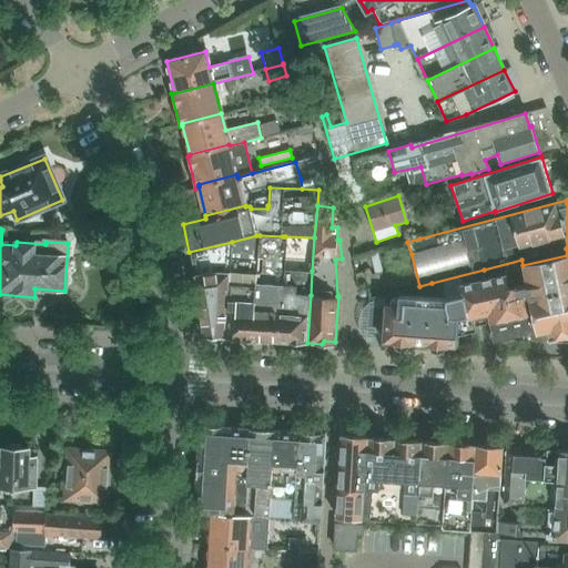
[(229,281),(230,281),(225,337),(252,340),(256,283),(260,235),(256,235),(232,242),(230,273),(229,281)]
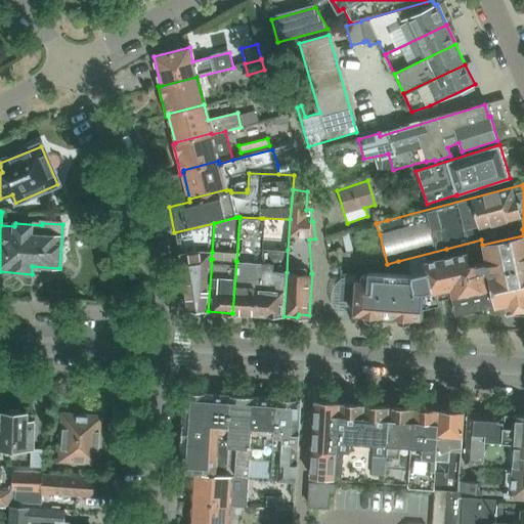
[(232,313),(258,315),(262,249),(263,218),(261,218),(239,217),(236,261),(232,313)]
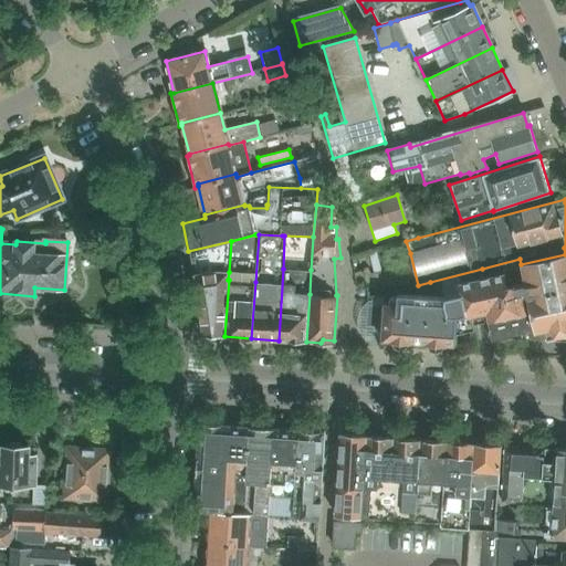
[(279,341),(306,342),(310,294),(311,270),(313,237),(284,236),(283,269),(279,341)]
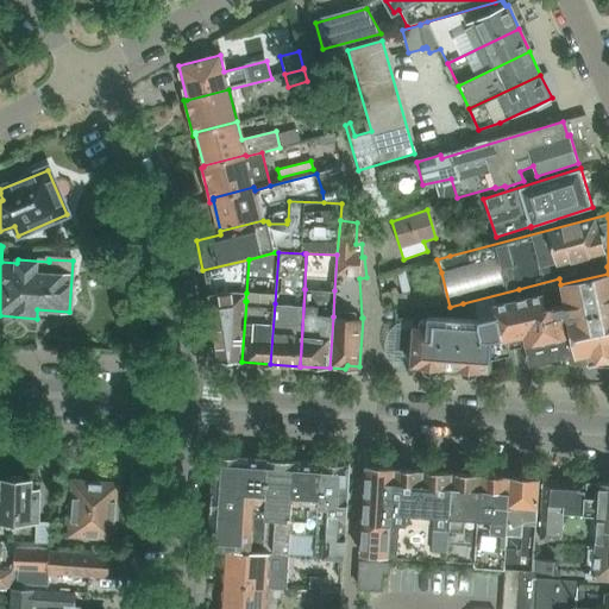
[(218,360),(242,362),(246,301),(245,301),(246,293),(249,259),(202,270),(208,294),(218,360)]
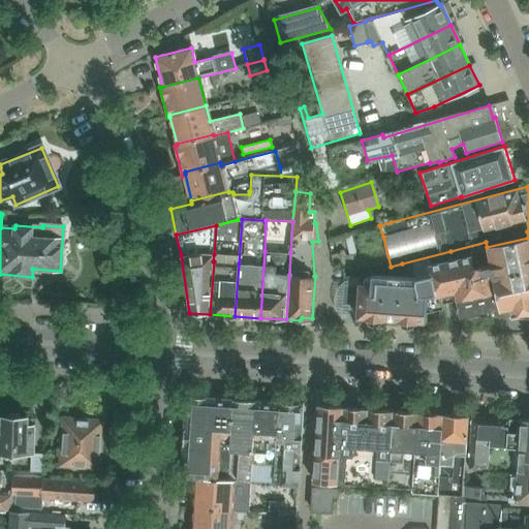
[(434,273),(439,296),(454,292),(460,317),(498,309),(508,307),(511,318),(528,314),(528,237),(528,238),(487,247),(486,242),(450,251),(453,258),(430,265),(432,273),(434,273)]
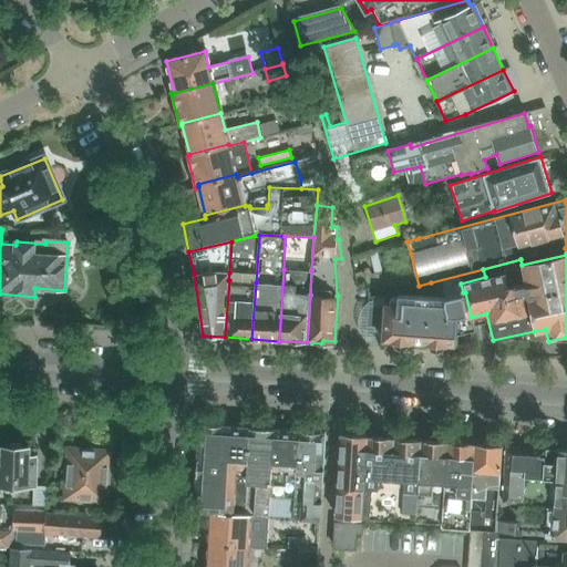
[(473,330),(471,317),(465,292),(463,292),(446,297),(445,303),(403,300),(403,306),(385,305),(383,340),(456,346),(457,334),(473,330)]
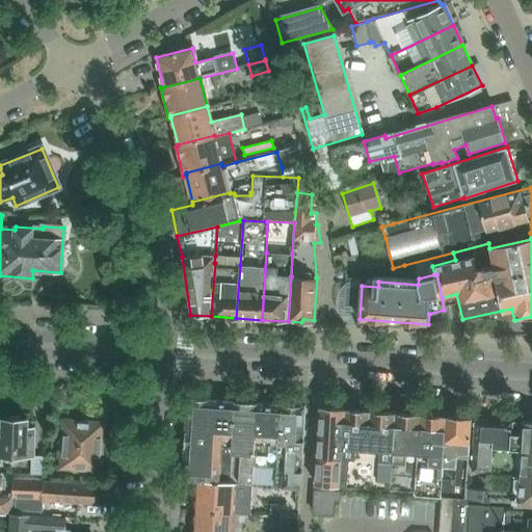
[(183,481),(197,482),(206,483),(211,399),(191,398),(187,402),(183,481)]
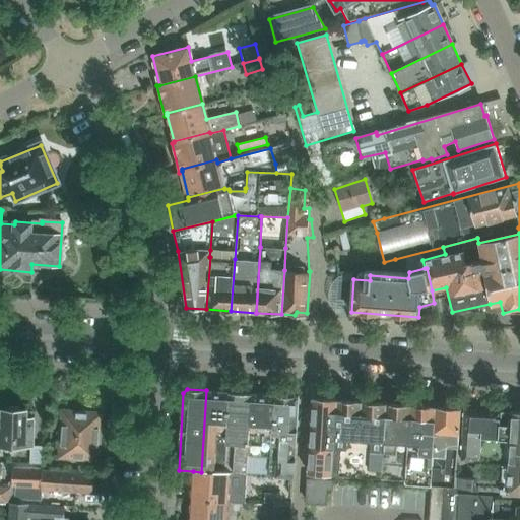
[(230,392),(206,390),(201,472),(214,472),(216,431),(226,431),(230,392)]
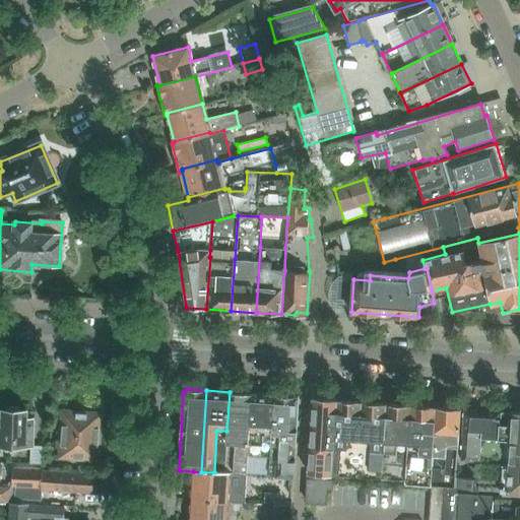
[(252,394),(230,392),(226,431),(226,443),(248,445),(249,433),(252,394)]
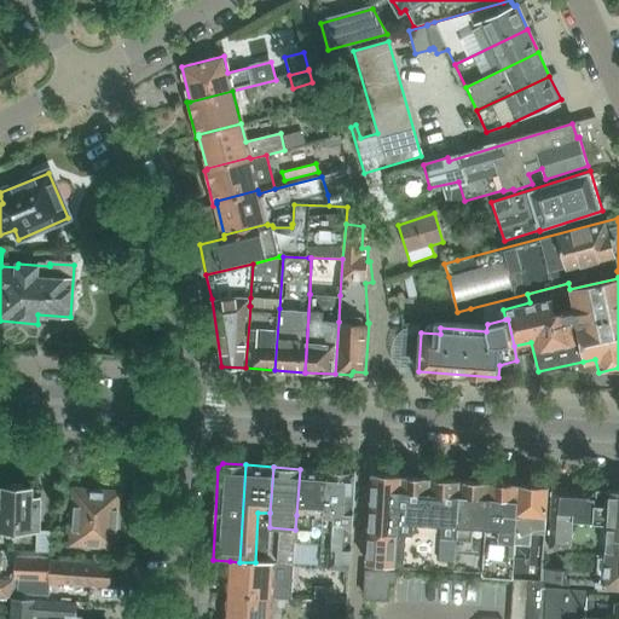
[(327,470),(300,469),(296,515),(313,516),(323,516),(327,470)]
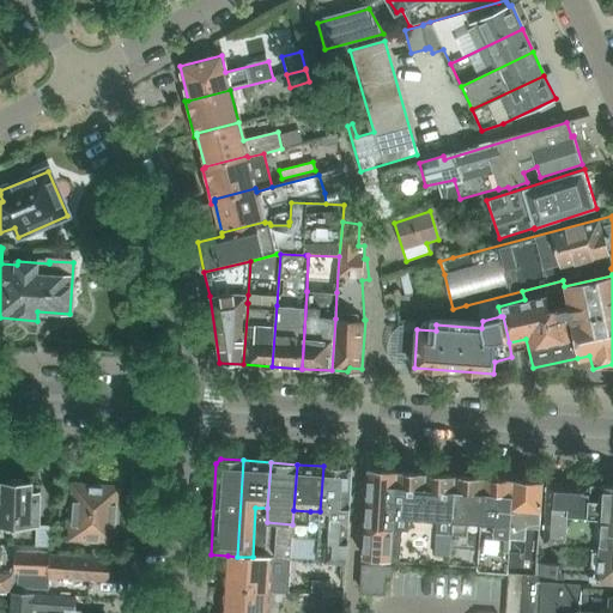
[(351,468),(323,466),(320,511),(317,562),(345,563),(351,468)]
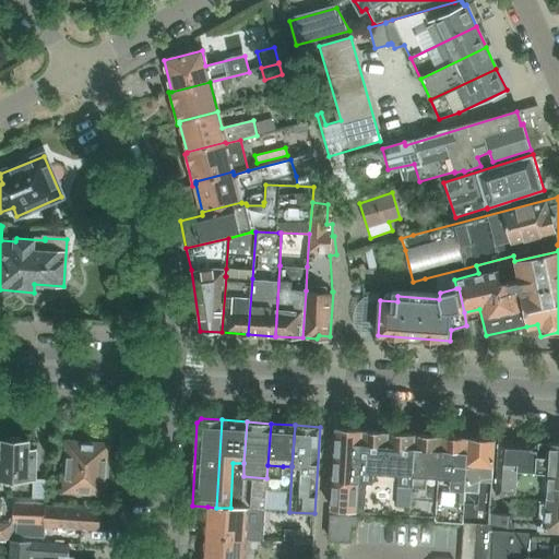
[(331,509),(357,511),(363,429),(335,428),(331,509)]
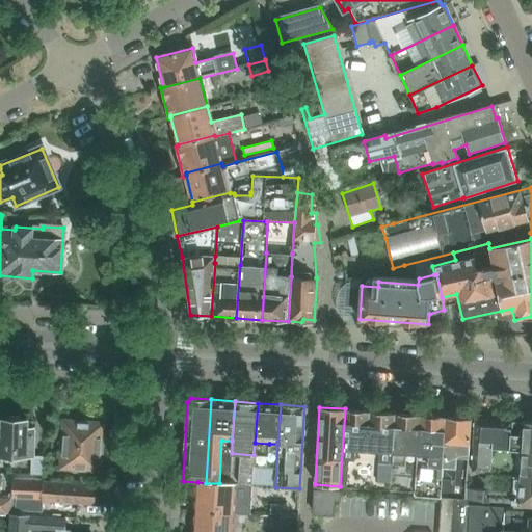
[(340,488),(365,489),(370,410),(345,408),(340,486),(340,488)]
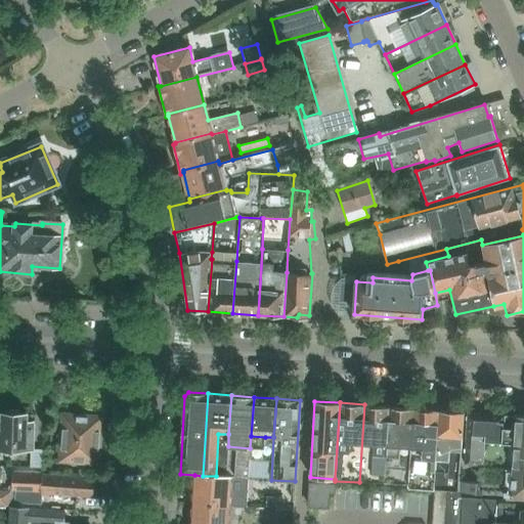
[(359,482),(384,484),(384,482),(389,406),(364,404),(359,482)]
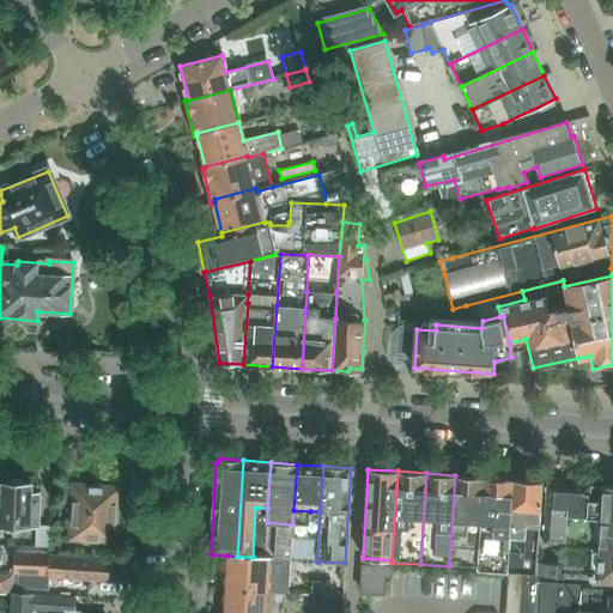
[(484,478),(455,475),(449,564),(478,566),(484,478)]
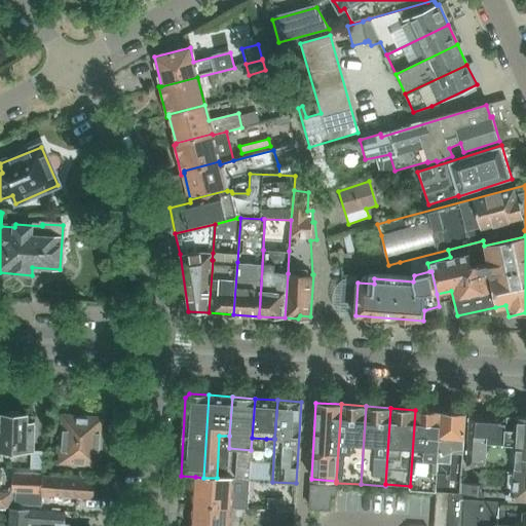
[(440,412),(415,410),(410,486),(410,491),(435,492),(435,490),(440,412)]
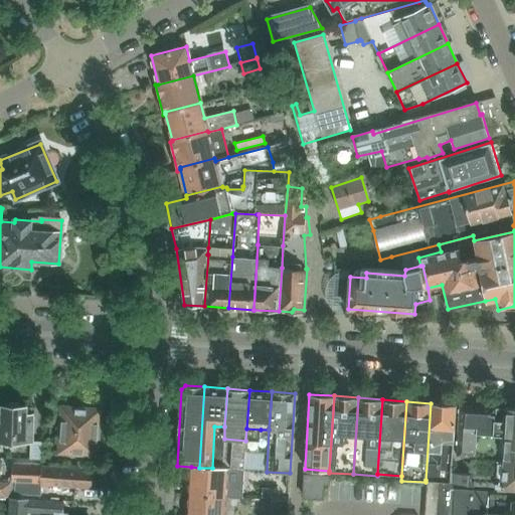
[(431,403),(425,480),(450,483),(453,444),(456,404),(431,403)]
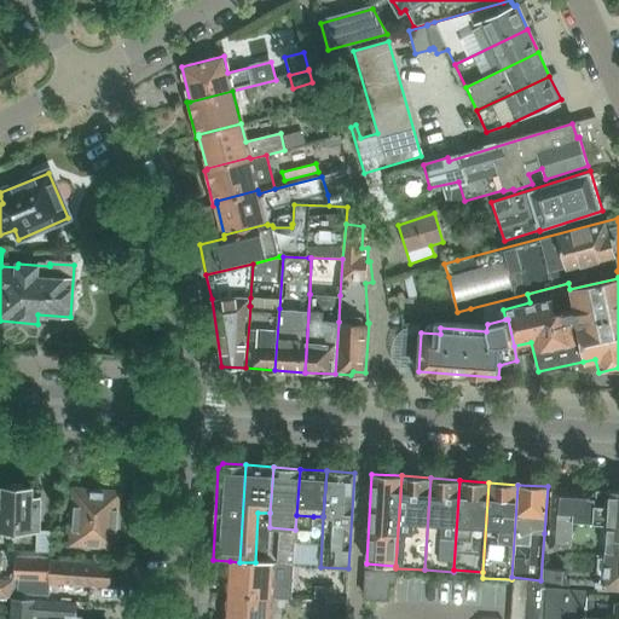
[(553,487),(551,520),(618,524),(618,491),(608,491),(608,492),(596,491),(596,490),(553,487)]
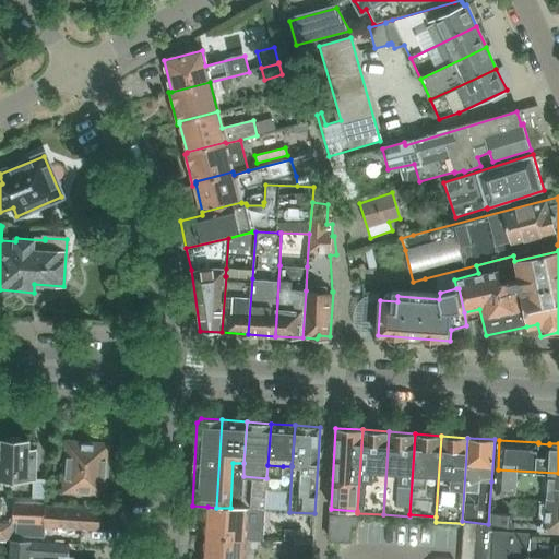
[(34,482),(34,479),(35,451),(27,451),(28,442),(3,441),(3,458),(0,458),(0,480),(34,482)]
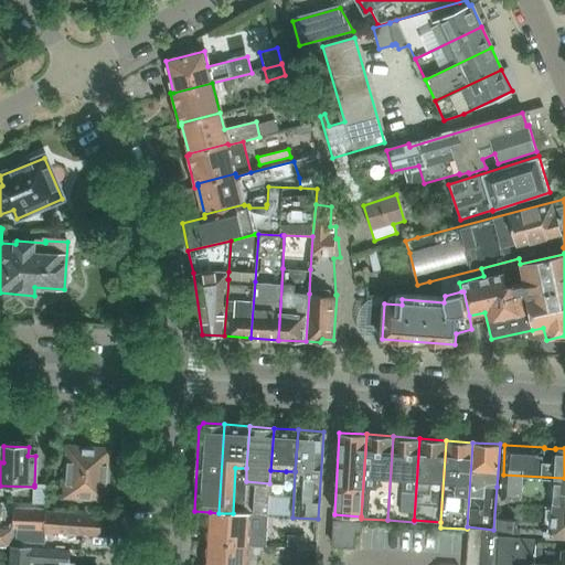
[(65,497),(106,500),(109,450),(68,447),(65,497)]
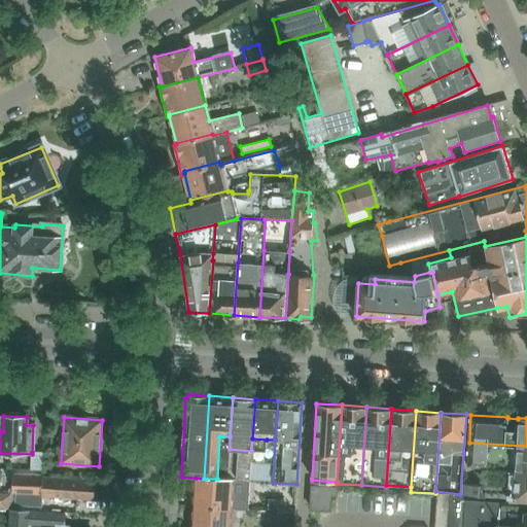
[(219,436),(217,479),(236,479),(265,482),(267,440),(252,438),(251,451),(230,449),(230,436),(219,436)]
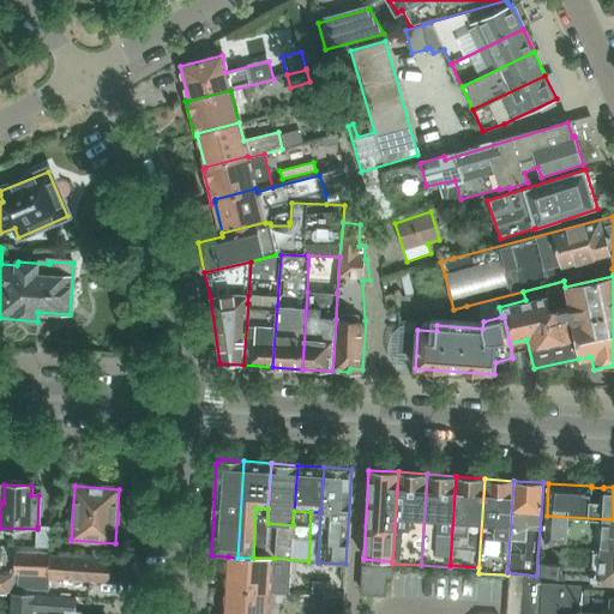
[(613,519),(547,516),(543,545),(613,548),(613,519)]
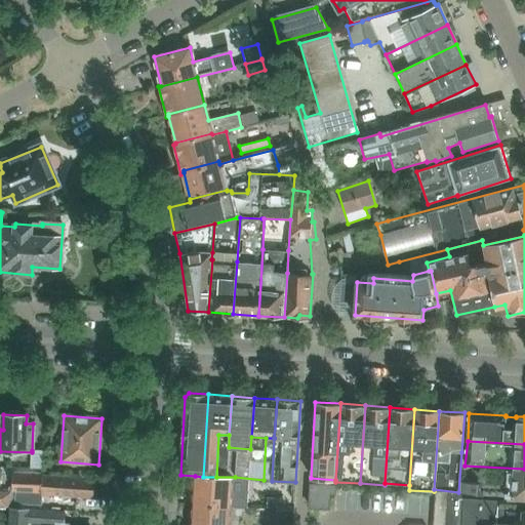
[(32,452),(31,469),(44,470),(43,454),(43,450),(32,450),(32,452)]
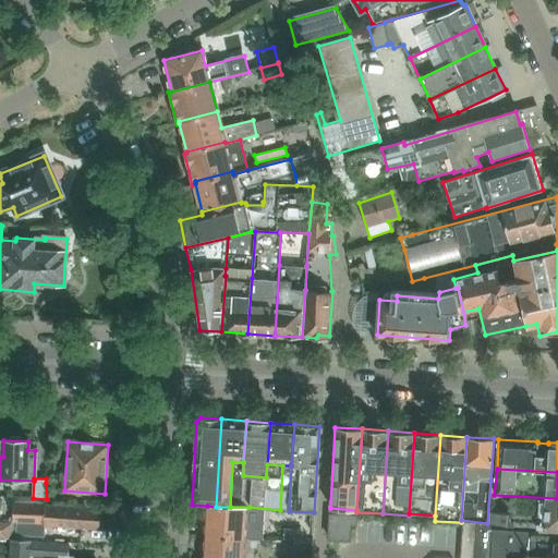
[(557,498),(494,495),(490,524),(557,529),(557,498)]
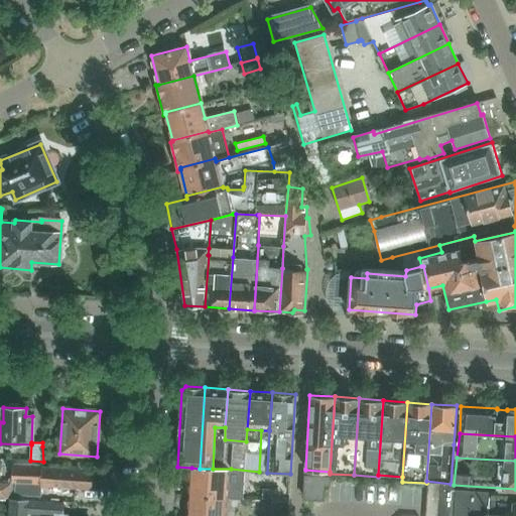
[(12,484),(15,484),(14,496),(29,497),(30,485),(40,485),(42,468),(42,466),(13,465),(12,484)]
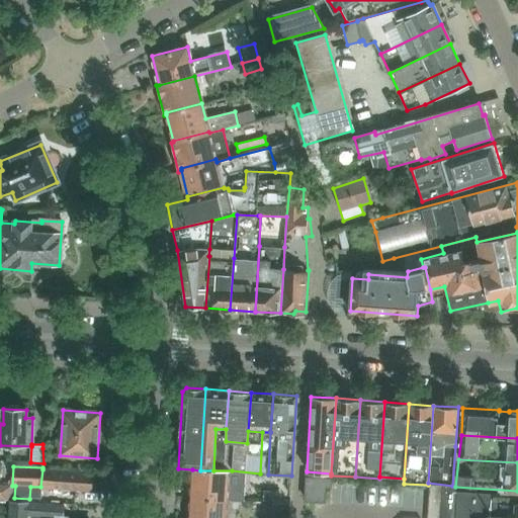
[(93,473),(42,469),(40,487),(92,491),(93,473)]
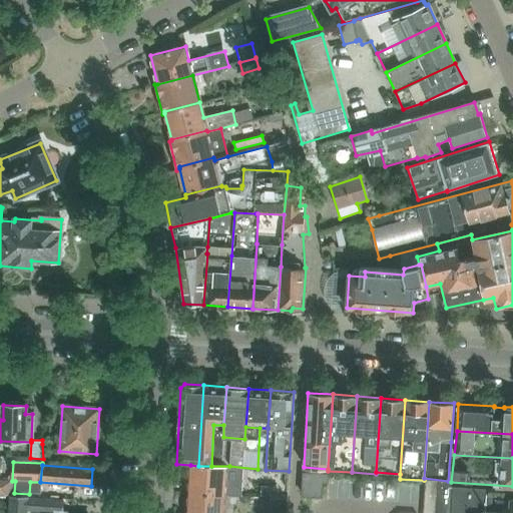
[(190,465),(189,493),(227,495),(227,496),(233,497),(234,484),(228,482),(229,466),(211,466),(198,466),(190,465)]
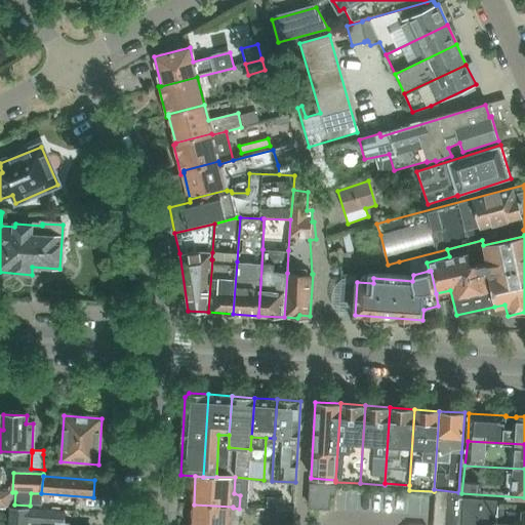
[(335,485),(311,484),(309,508),(328,509),(329,493),(334,493),(335,485)]
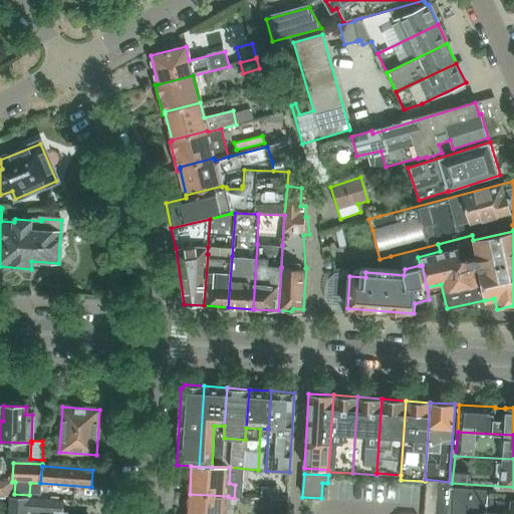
[(0,496),(9,497),(10,482),(0,481),(0,496)]
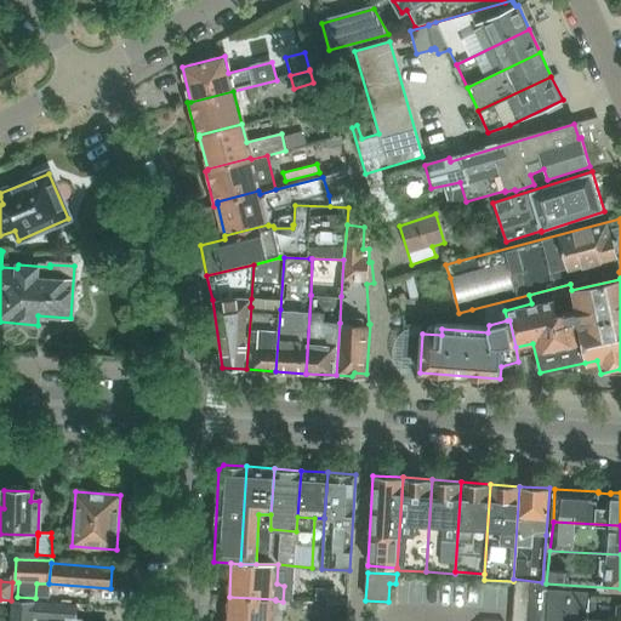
[(620,620),(620,588),(546,584),(514,582),(512,620),(620,620)]
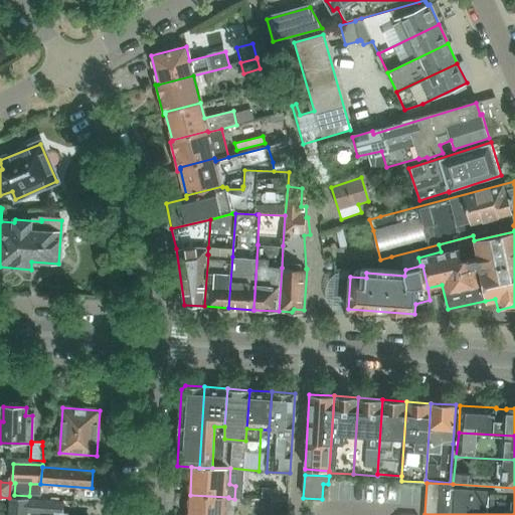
[(263,489),(262,497),(278,498),(278,490),(263,489)]
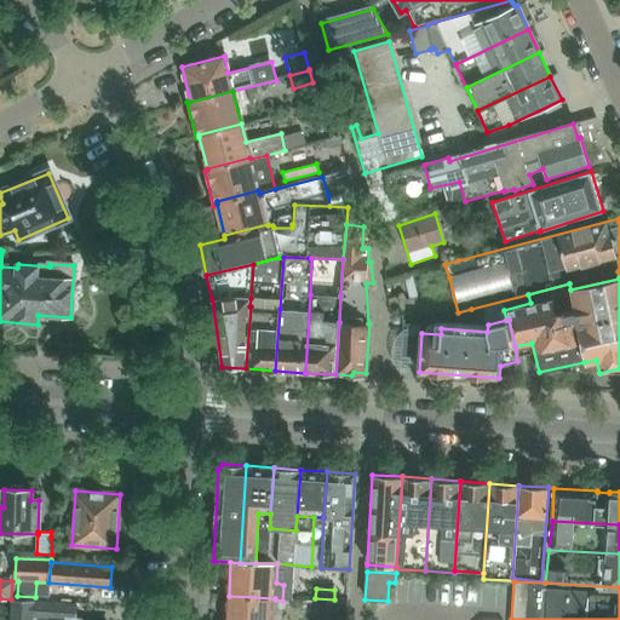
[(229,596),(227,619),(273,619),(275,600),(275,598),(229,596)]
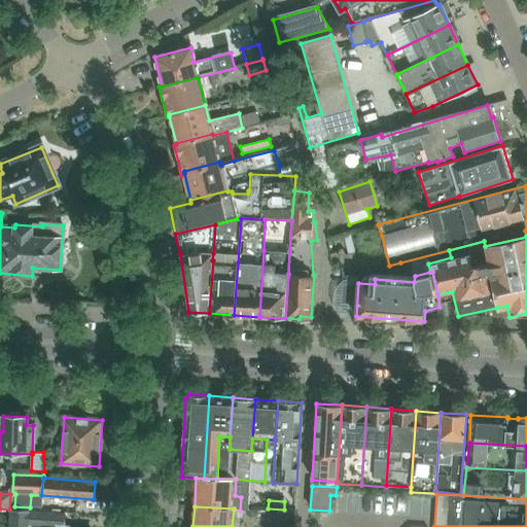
[(9,510),(8,526),(26,526),(46,526),(54,526),(55,525),(62,526),(63,514),(9,510)]
